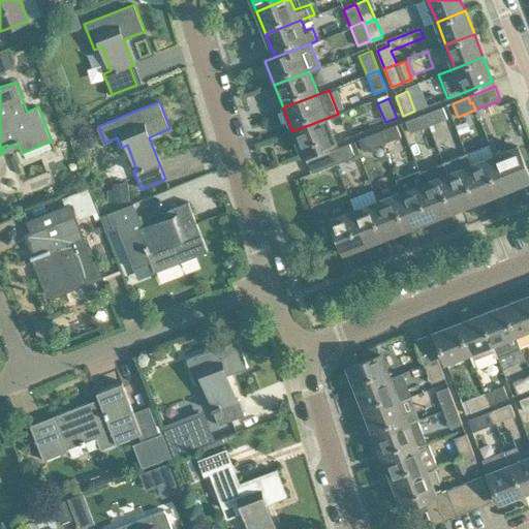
[(443,106),(425,114),(427,120),(429,119),(432,125),(448,118),(443,106)]
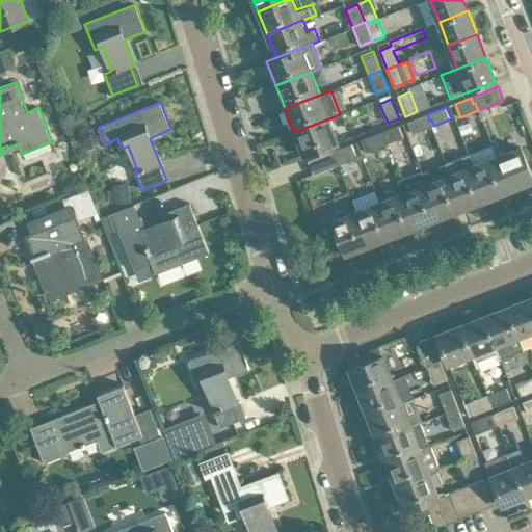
[(434,126),(431,120),(429,121),(427,114),(408,122),(414,134),(434,126)]
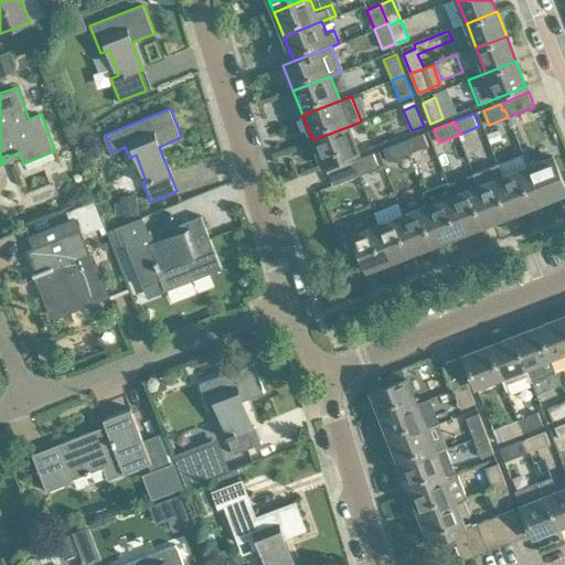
[(360,151),(350,126),(312,140),(322,166),(360,151)]
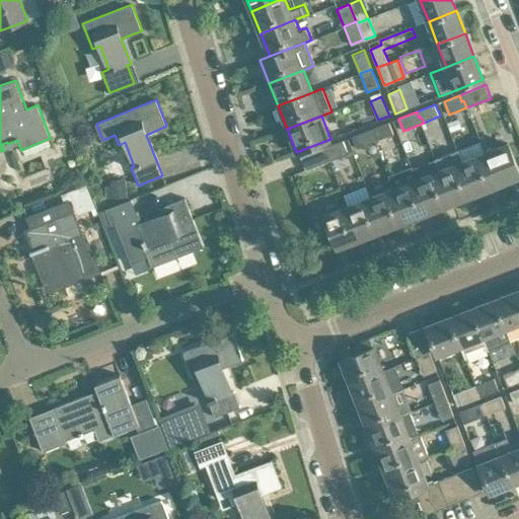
[(457,120),(447,124),(450,132),(460,128),(457,120)]
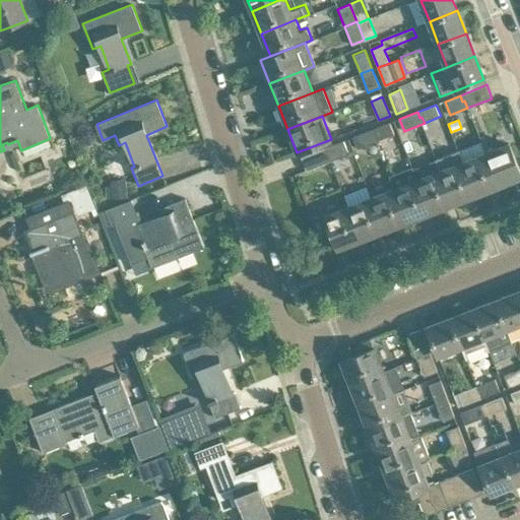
[(390,122),(371,130),(373,135),(375,134),(378,140),(395,134),(390,122)]
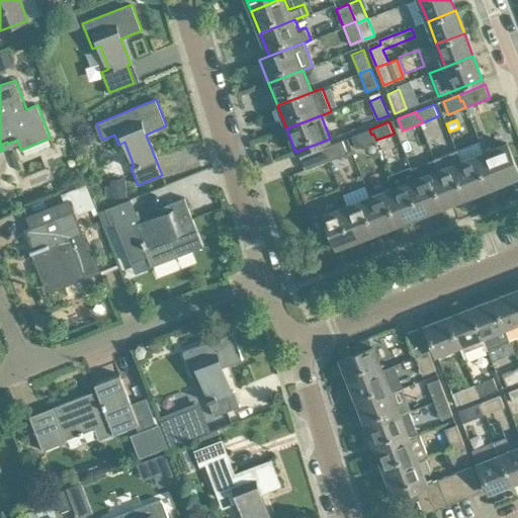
[(356,148),(376,140),(373,134),(371,135),(369,130),(352,136),(356,148)]
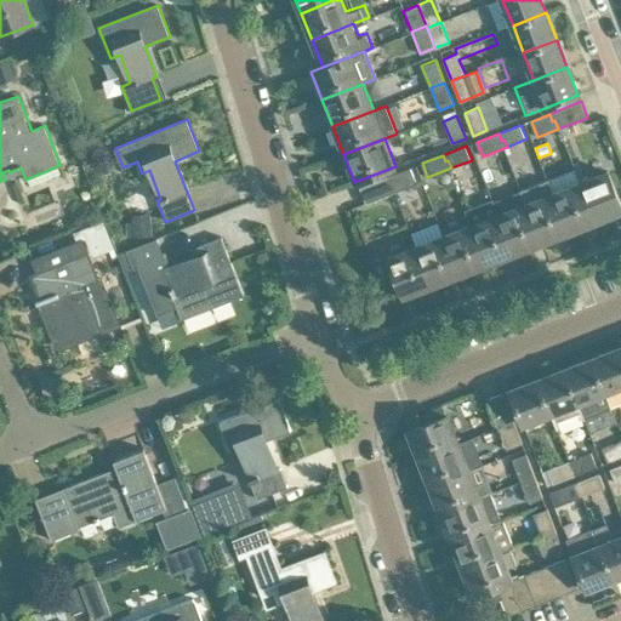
[(411,169),(393,176),(396,182),(393,183),(397,192),(397,193),(417,184),(411,169)]
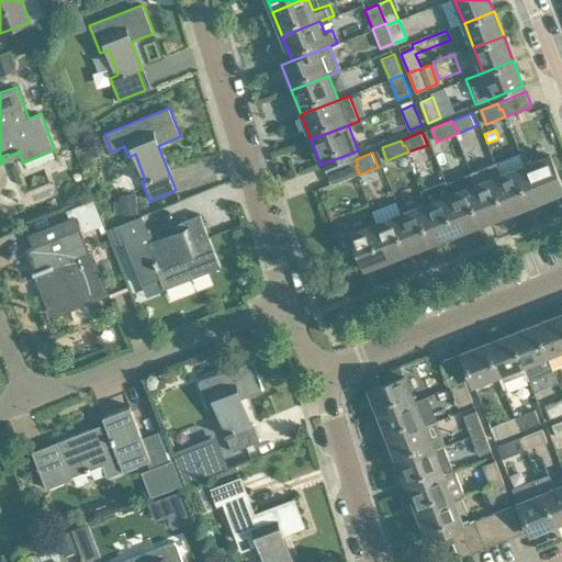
[(561,184),(550,155),(526,165),(539,200),(561,191),(561,184)]
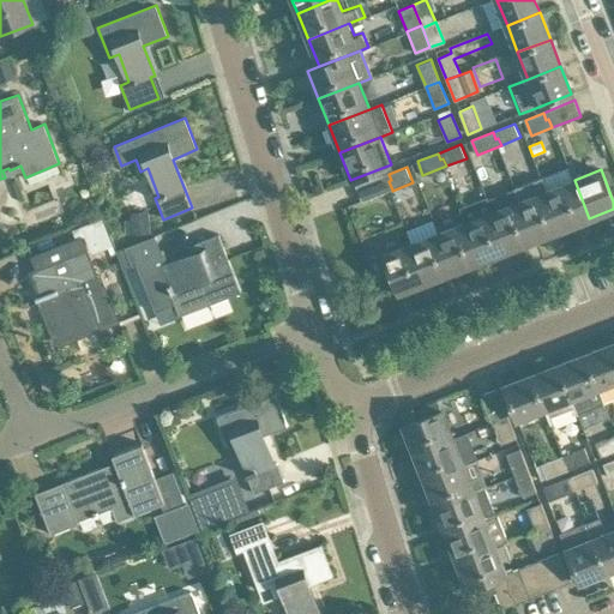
[(392,190),(389,181),(391,180),(389,174),(356,187),(362,203),(392,191),(392,190)]
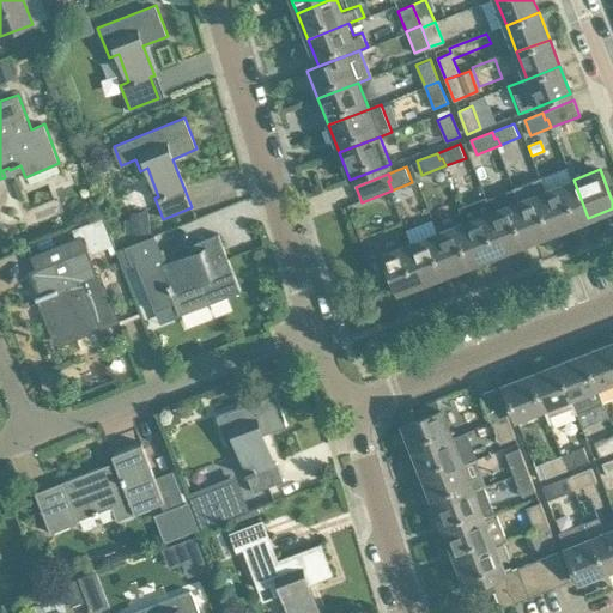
[(588,218),(574,180),(546,190),(560,229),(588,218)]
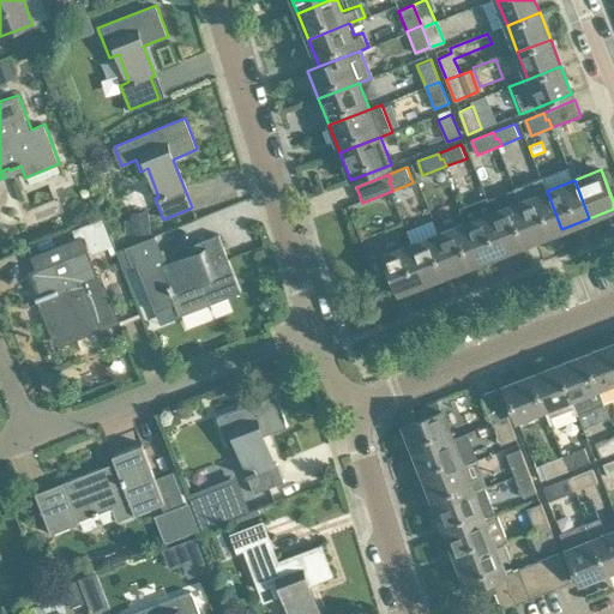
[(561,229),(547,191),(519,202),(535,240),(561,229)]
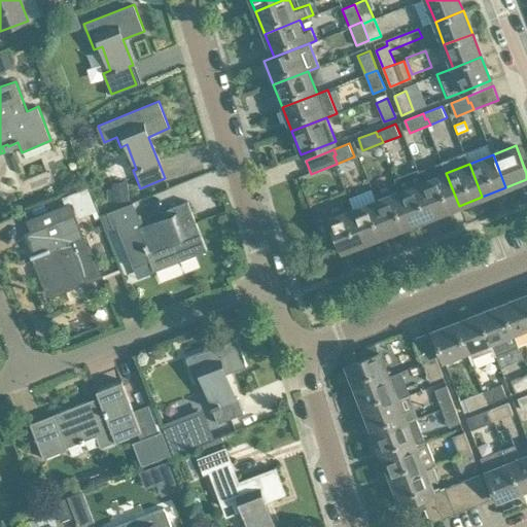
[(435,215),(423,181),(418,169),(395,178),(399,190),(412,224),(435,215)]
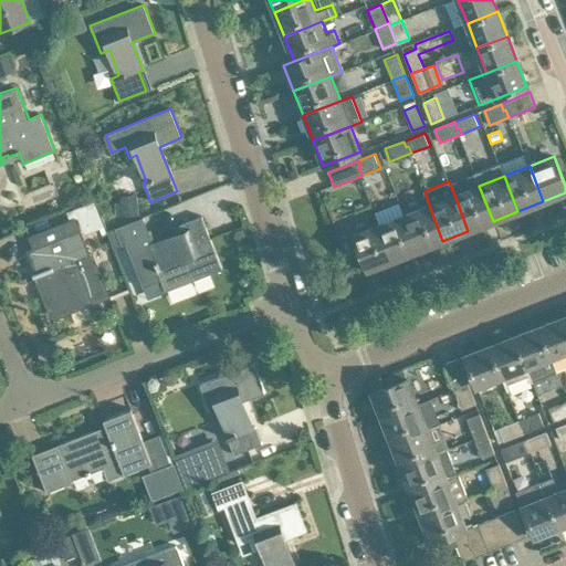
[(493,221),(479,186),(454,195),(468,231),(493,221)]
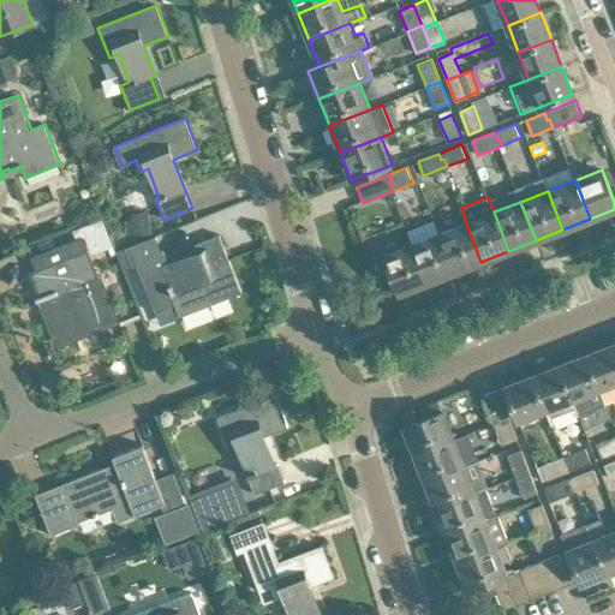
[(481,262),(466,222),(441,233),(455,272),(481,262)]
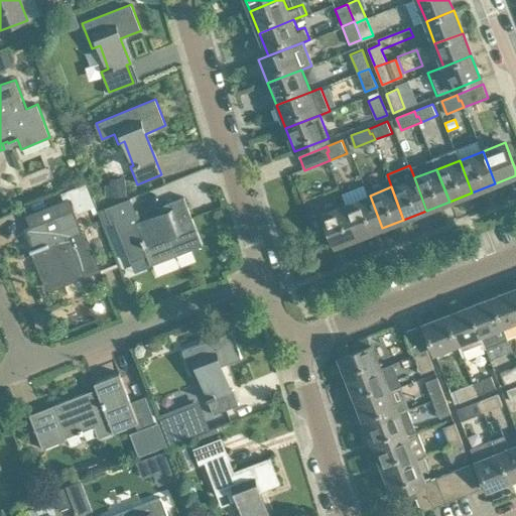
[(382,228),(370,196),(347,204),(360,237),(382,228)]
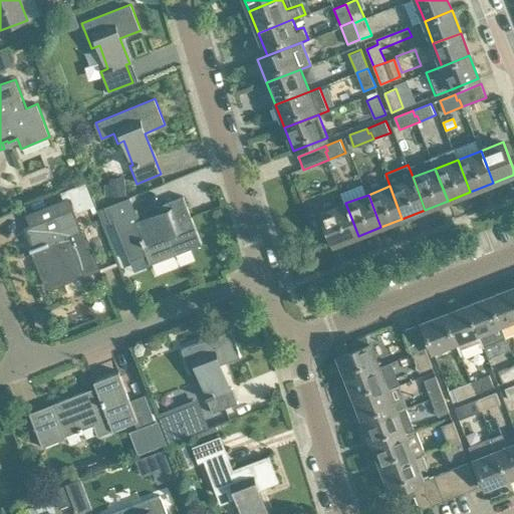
[(130,198),(104,208),(109,223),(113,221),(130,261),(148,254),(152,264),(176,255),(202,245),(183,196),(157,206),(160,214),(139,222),(130,198)]
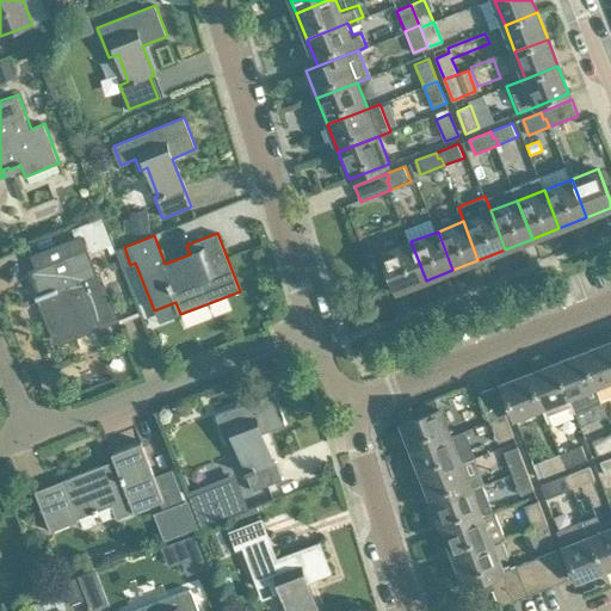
[(36,269),(30,271),(36,287),(41,285),(44,292),(35,296),(36,300),(45,296),(56,323),(51,325),(57,340),(96,326),(113,319),(97,276),(86,248),(82,236),(32,258),(36,269)]
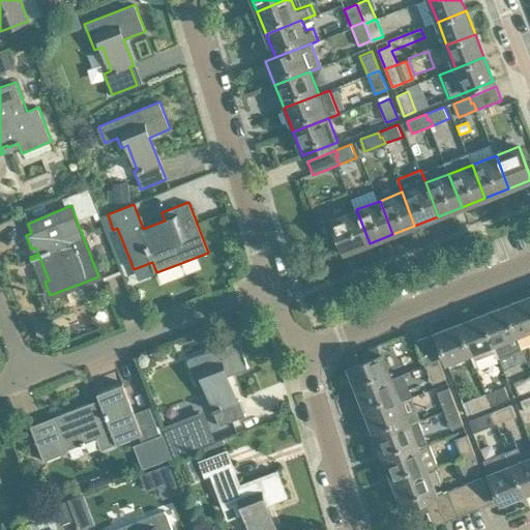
[(370,243),(356,209),(330,219),(345,254),(346,253),(345,253),(370,243)]
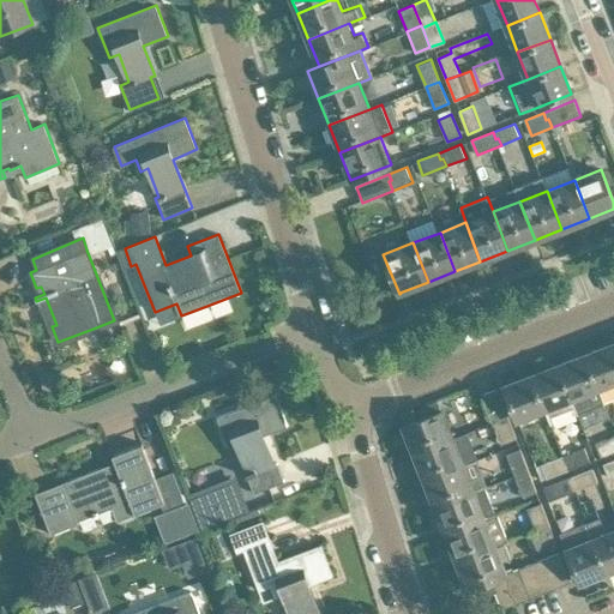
[(613,380),(613,350),(612,343),(584,354),(599,387),(613,380)]
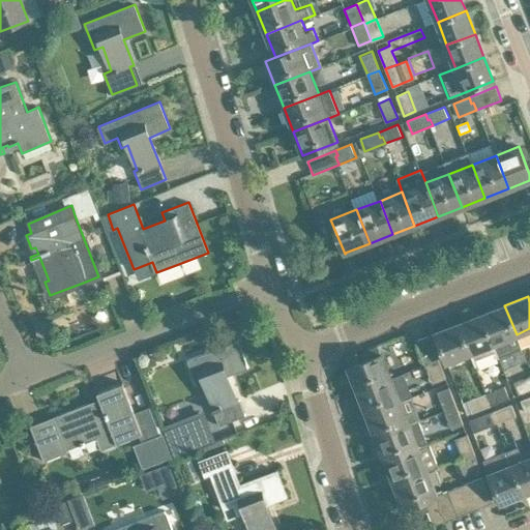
[(517,334),(504,305),(481,315),(498,356),(522,347),(517,334)]
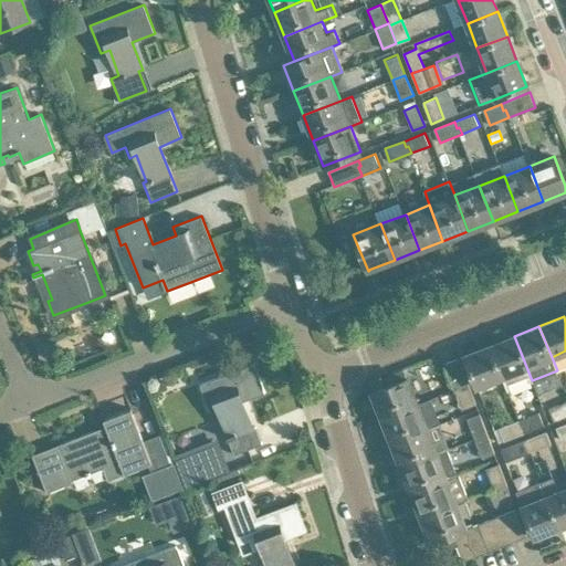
[(532,380),(514,336),(489,346),(501,377),(502,376),(509,391),(533,381),(532,380)]
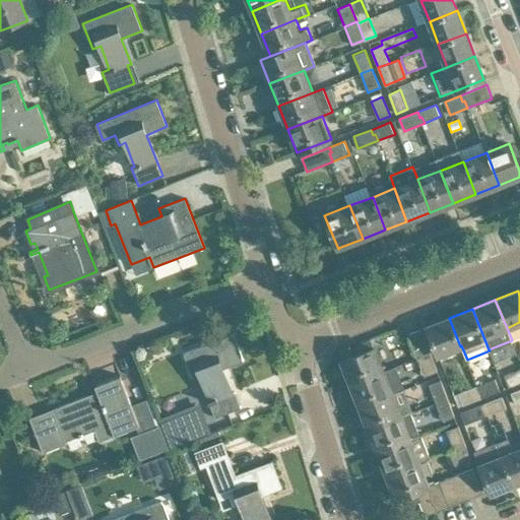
[(460,346),(449,318),(427,327),(438,355),(460,346)]
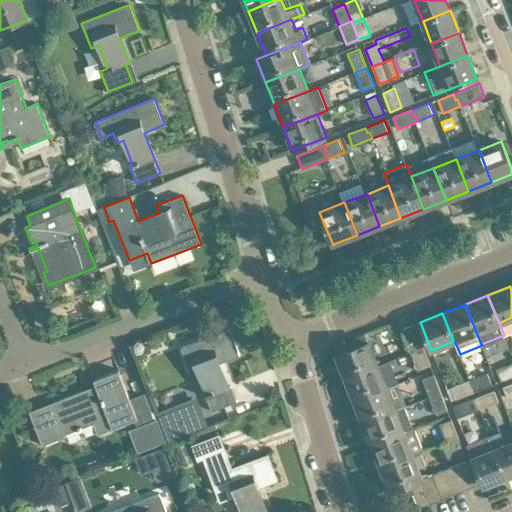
[(401,329),(410,353),(417,351),(418,352),(424,350),(414,324),(401,329)]
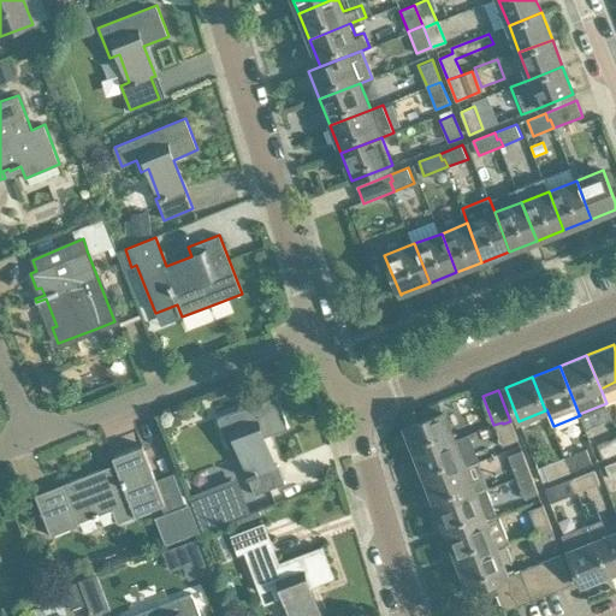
[(218,419),(230,449),(238,445),(249,474),(247,474),(248,479),(248,478),(255,495),(285,484),(278,465),(274,466),(264,437),(288,427),(276,396),(218,419)]
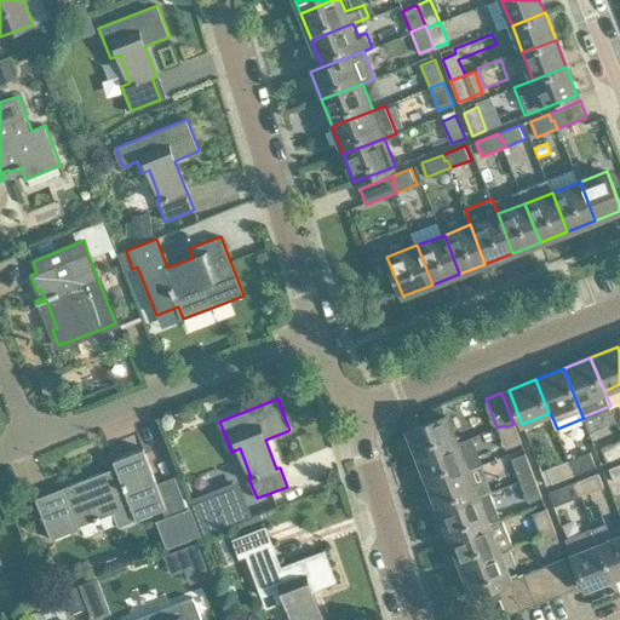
[(408,431),(418,457),(458,442),(447,414),(407,430),(407,431),(408,431)]
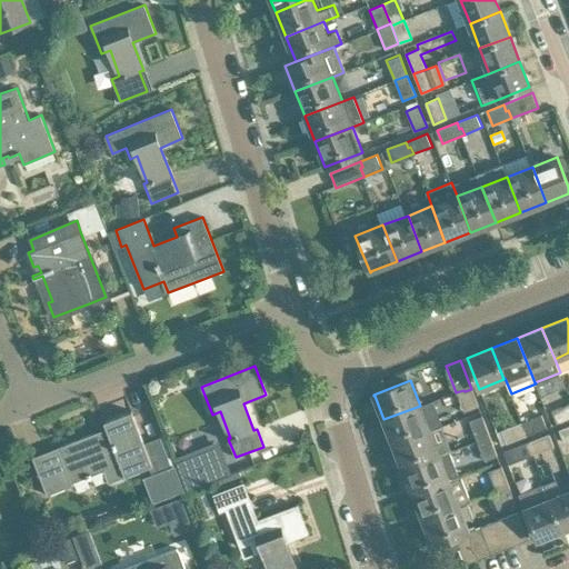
[(478,406),(471,389),(465,391),(463,390),(456,392),(463,411),(478,406)]
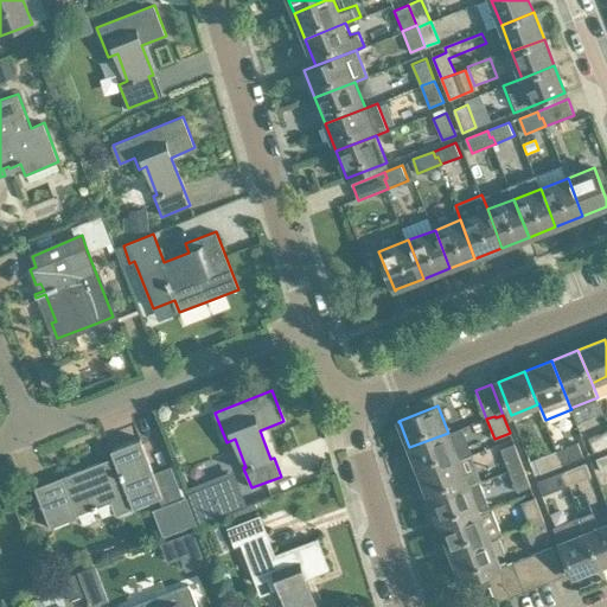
[(606,445),(606,428),(587,436),(593,451),(606,445)]
